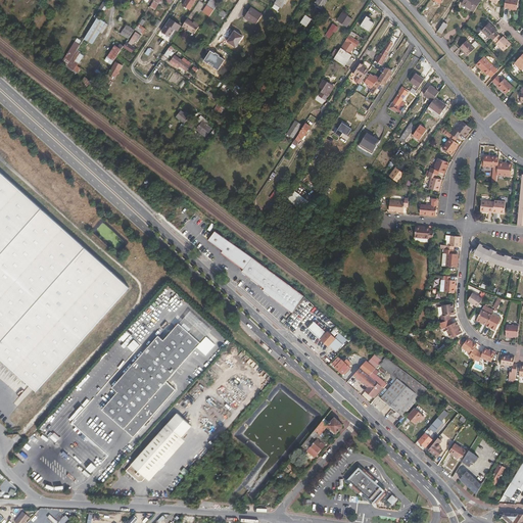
[(159,0),(154,0),(154,1),(153,1),(150,6),(154,9),(159,0)]
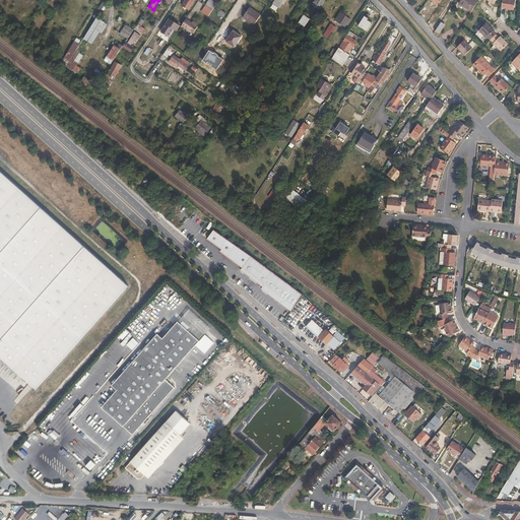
[(184,0),(181,5),(187,9),(193,0),(184,0)]
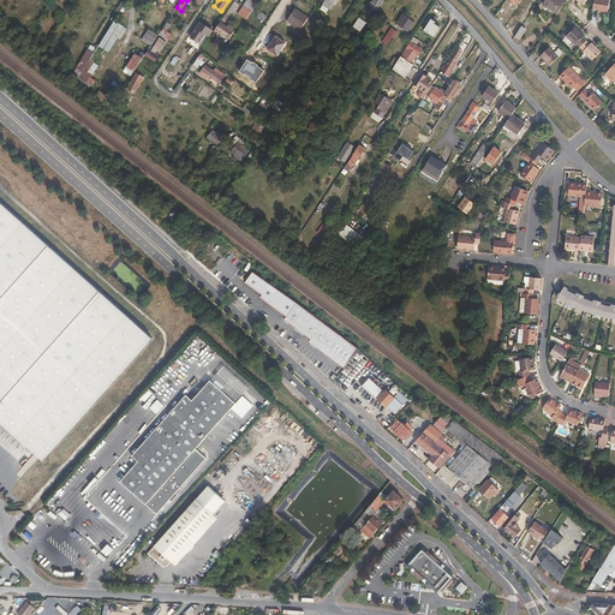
[(246,0),(243,7),(251,12),(255,7),(255,6),(250,3),(251,1),(249,0),(246,0)]
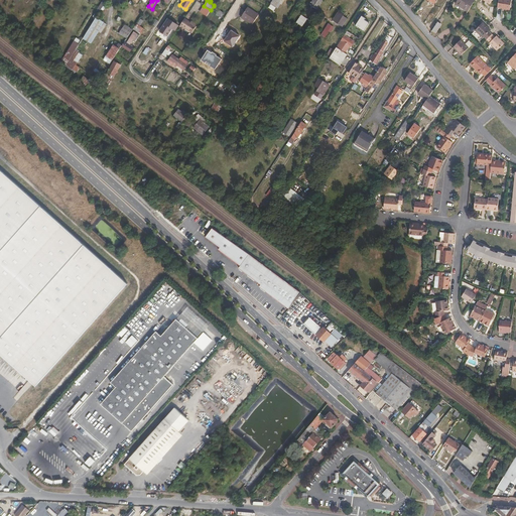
[(323,1),(320,0),(311,0),(309,5),(316,9),(323,1)]
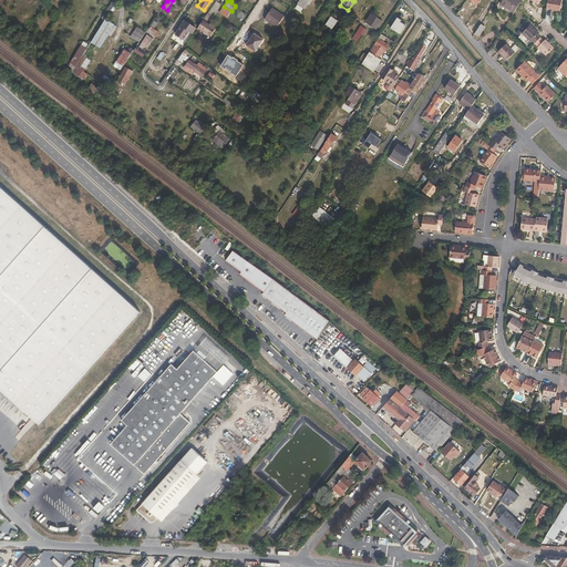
[(521,0),(519,0),(502,0),(500,4),(513,13),(517,7),(521,0)]
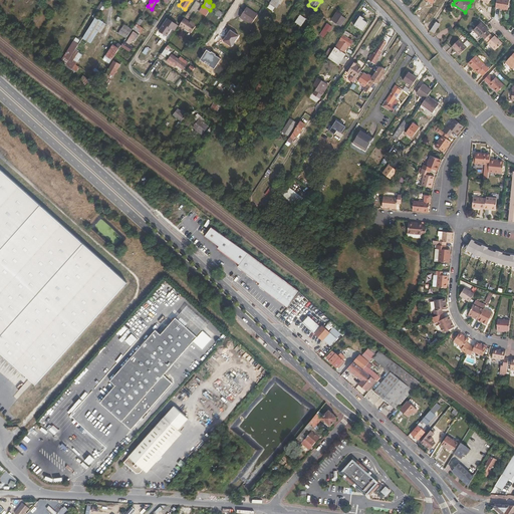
[(509,1),(505,0),(495,0),(495,8),(507,9),(509,1)]
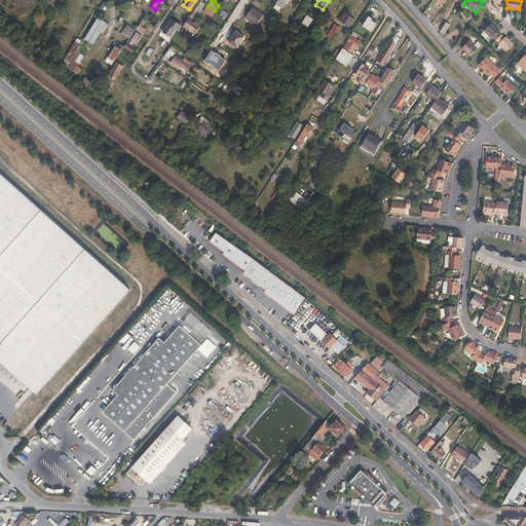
[(214,12),(215,10),(208,6),(203,12),(208,14),(208,13),(211,15),(214,12)]
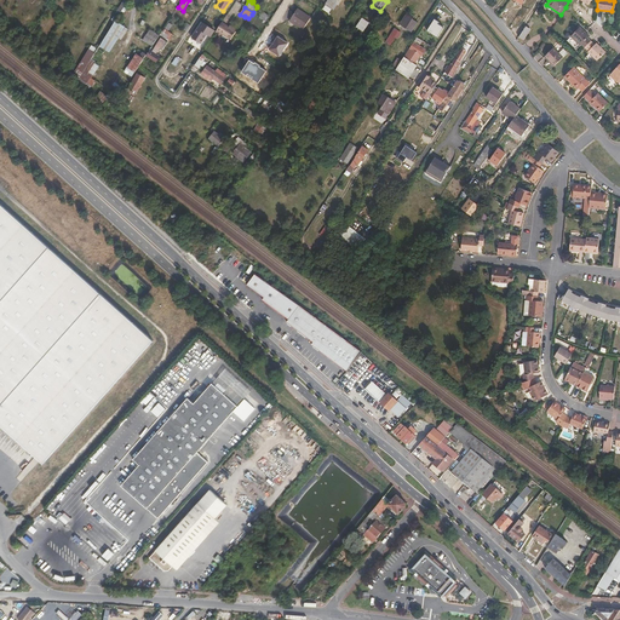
[(310,18),(297,10),(288,21),(303,30),(310,18)]
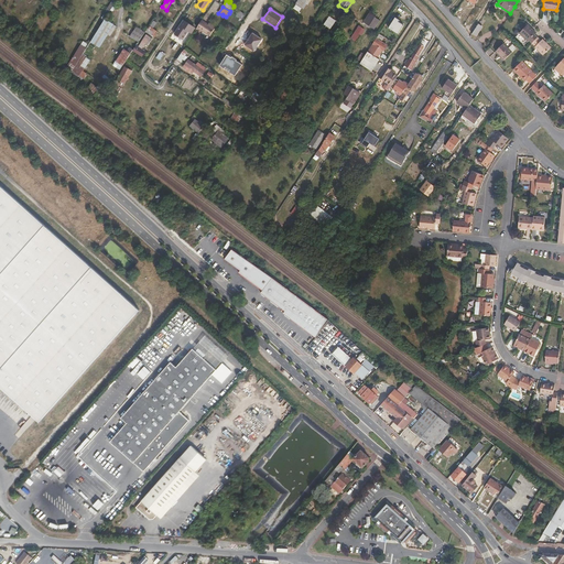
[(379,20),(370,14),(365,23),(373,28),(379,20)]
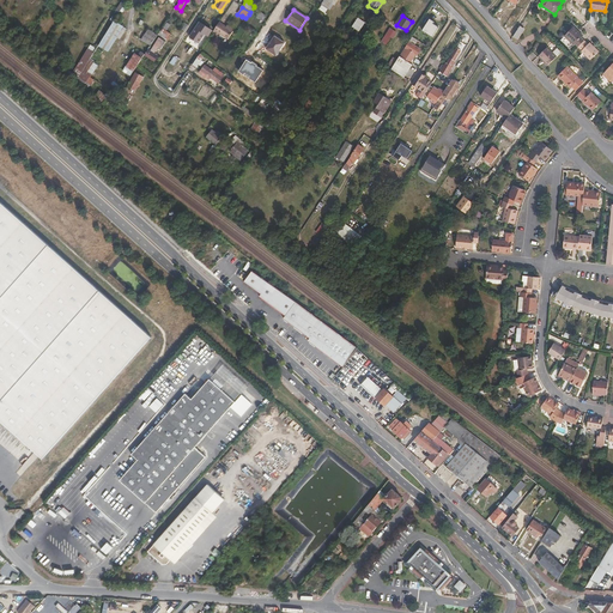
[(364,23),(358,18),(350,30),(356,35),(364,23)]
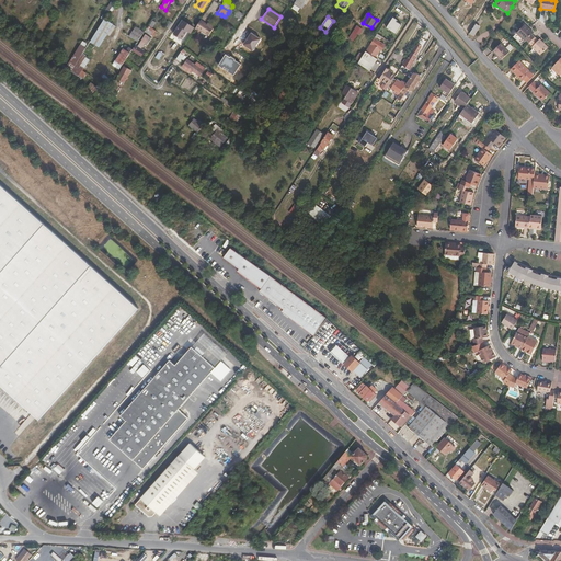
[(398,20),(392,18),(386,27),(396,34),(401,26),(397,23),(398,20)]
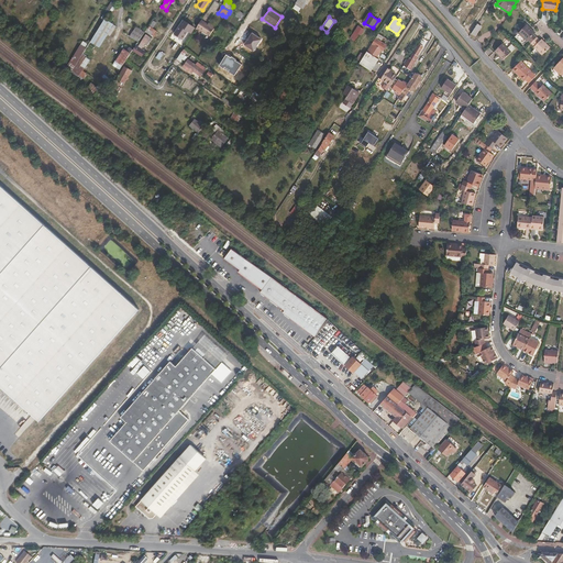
[(112,24),(105,19),(90,41),(99,46),(112,24)]
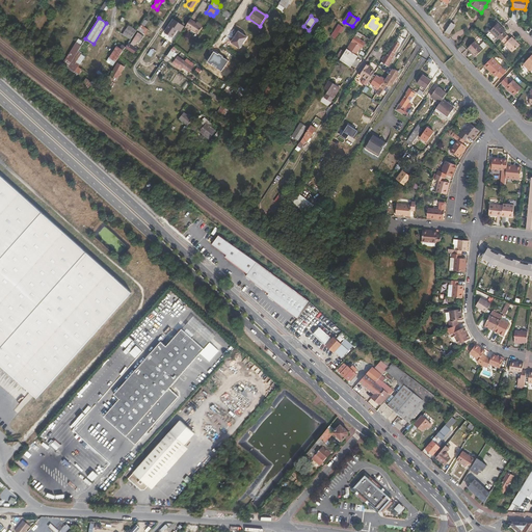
[(183,25),(174,19),(164,32),(173,37),(178,30),(181,32),(183,27),(182,27),(183,25)]
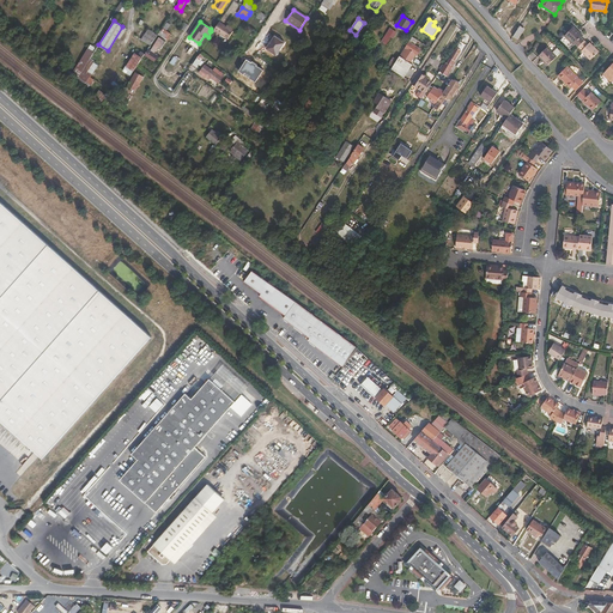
[(232,31),(219,22),(213,30),(228,40),(232,31)]
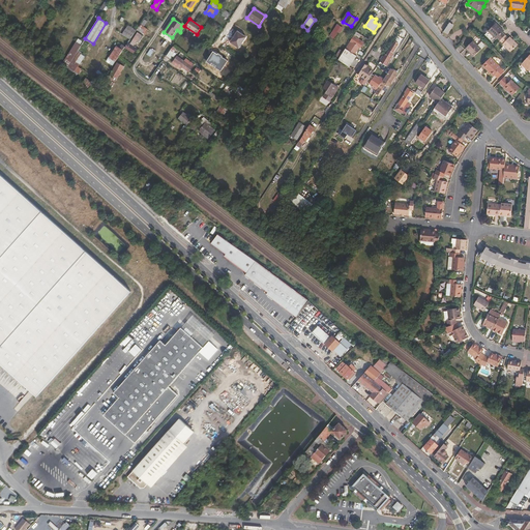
[(452,25),(449,23),(443,32),(446,34),(452,25)]
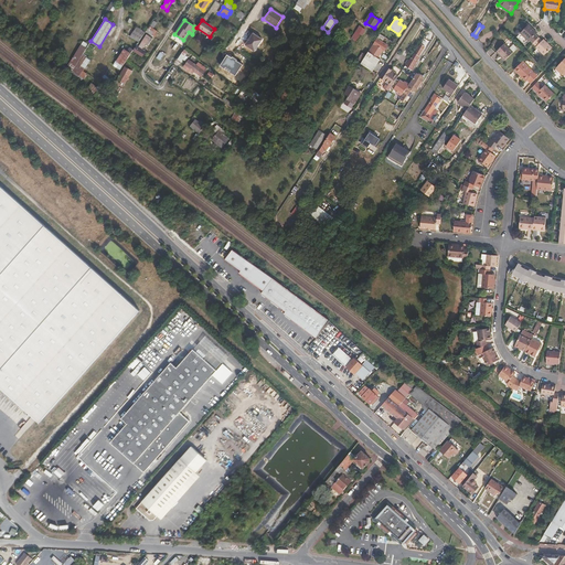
[(530,40),(532,43),(537,36),(535,34),(536,32),(528,24),(520,32),(529,41),(530,40)]
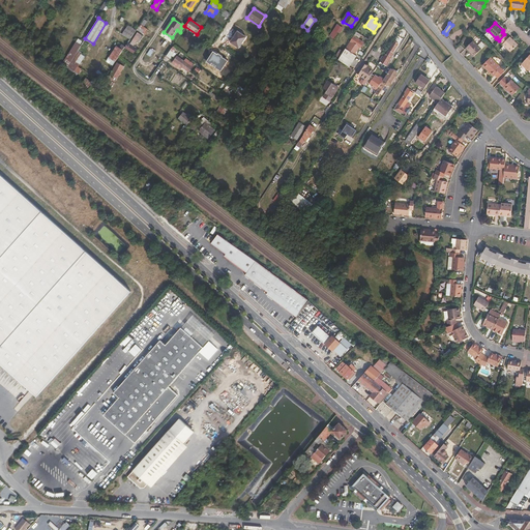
[(335,40),(344,28),(337,24),(329,36),(335,40)]
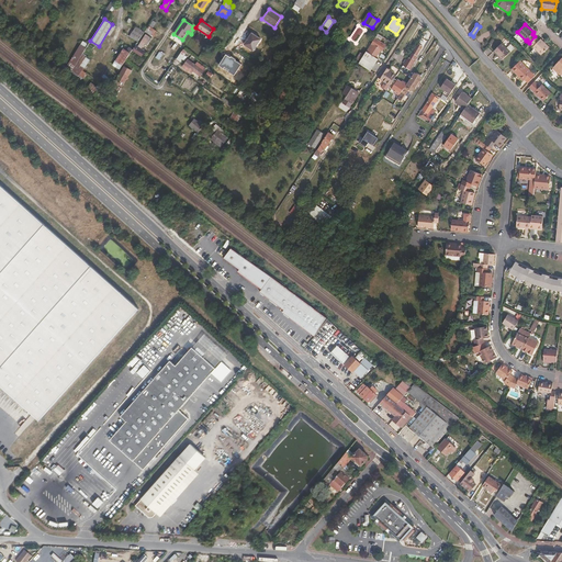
[(136,26),(130,37),(137,42),(145,32),(136,26)]
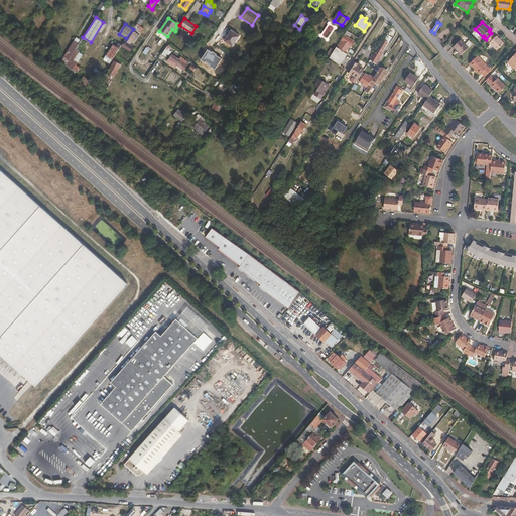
[(136,24),(133,30),(142,34),(145,28),(136,24)]
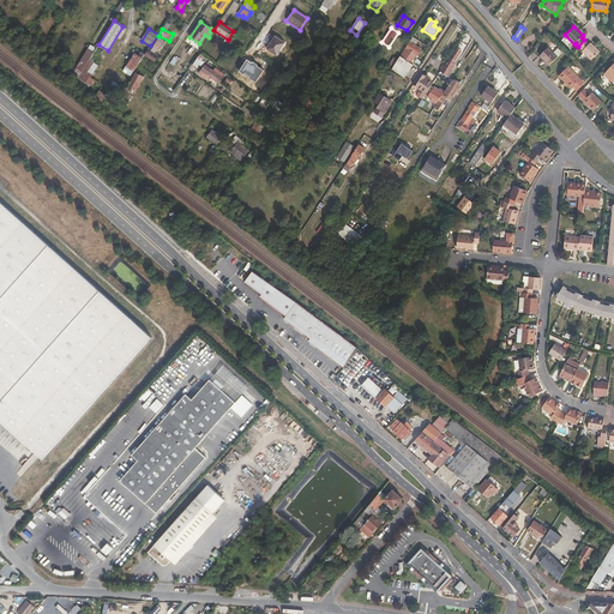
[(286,43),(275,36),(266,49),(277,55),(286,43)]
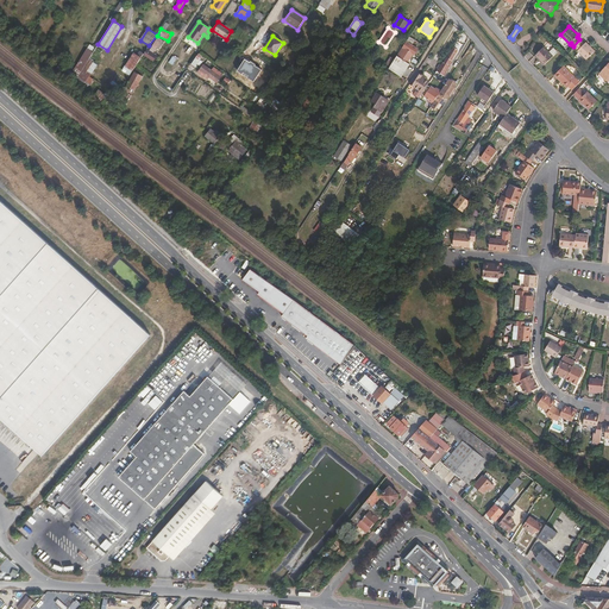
[(144,54),(143,56),(154,62),(158,56),(154,54),(157,48),(159,50),(165,42),(157,37),(149,50),(148,49),(144,54)]
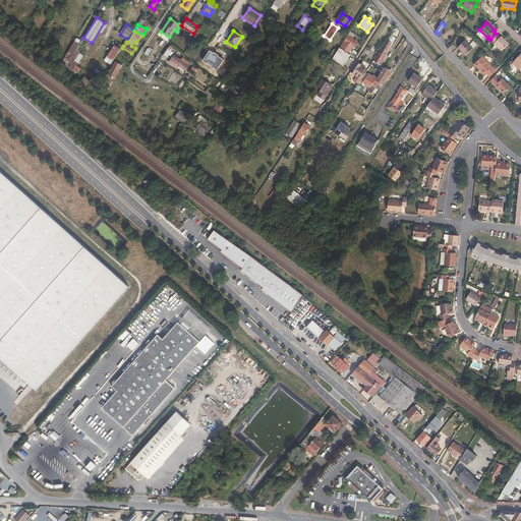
[(354,34),(350,32),(344,41),(345,42),(340,49),(347,54),(352,47),(353,47),(356,42),(351,39),(354,34)]
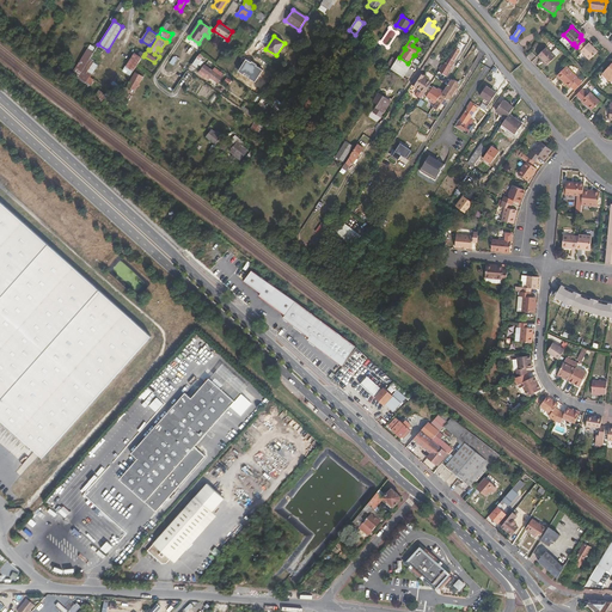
[(582,40),(576,47),(580,50),(579,51),(588,60),(597,51),(588,42),(586,44),(582,40)]
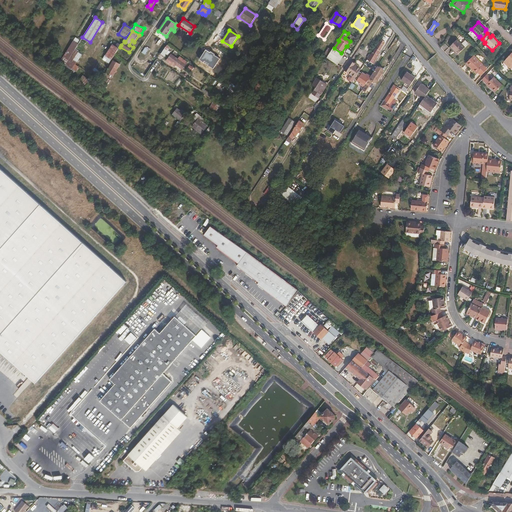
[(66,52),(71,55),(74,49),(80,41),(76,38),(66,52)]
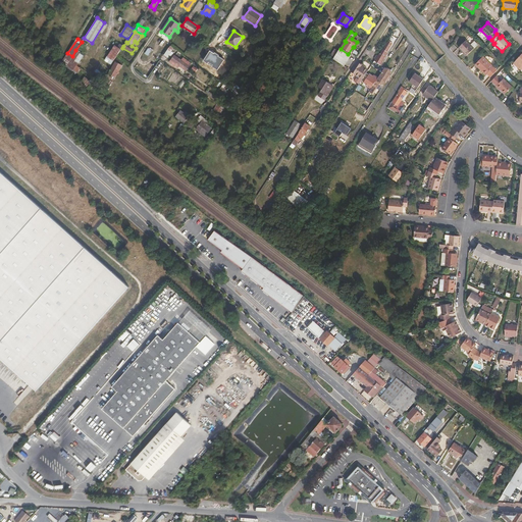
[(467,49),(470,51),(473,48),(465,40),(458,47),(464,53),(467,49)]
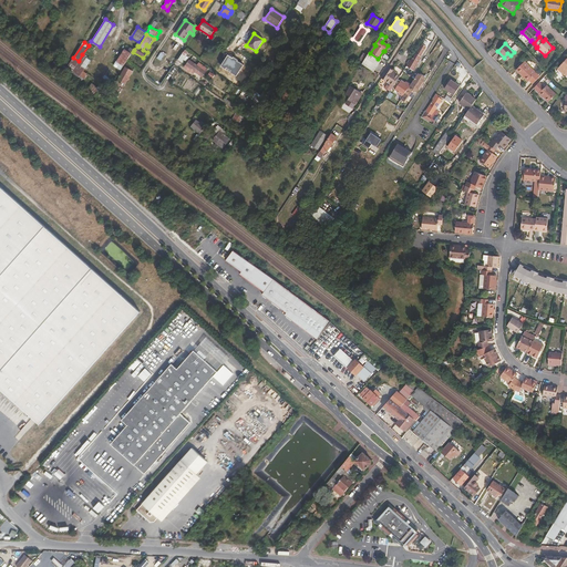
[(426,48),(422,44),(413,59),(411,58),(406,66),(413,71),(422,58),(420,57),(426,48)]
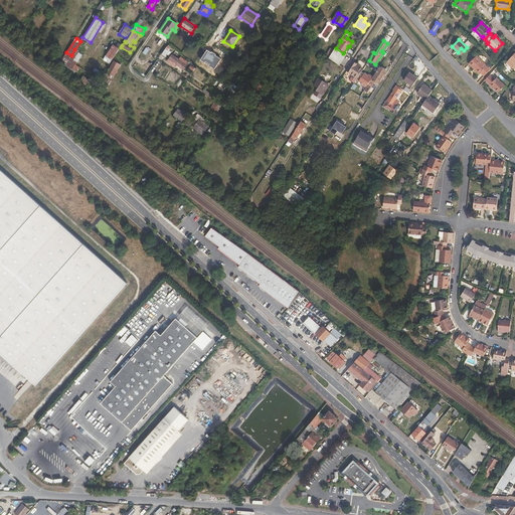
[(113,44),(103,59),(110,64),(121,47),(122,45),(118,43),(116,46),(113,44)]
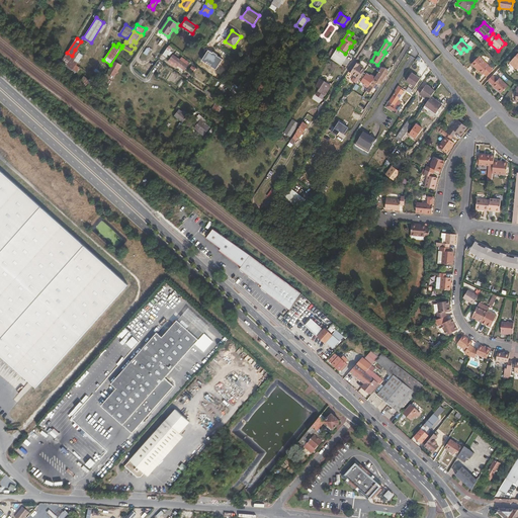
[(338,49),(337,48),(330,59),(340,66),(347,55),(345,54),(338,49)]
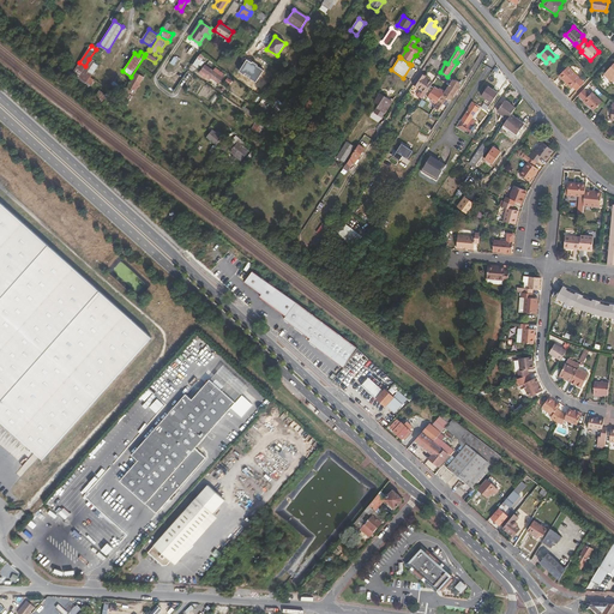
[(97,65),(89,59),(85,66),(77,78),(74,82),(83,88),(86,91),(95,80),(90,77),(97,65)]
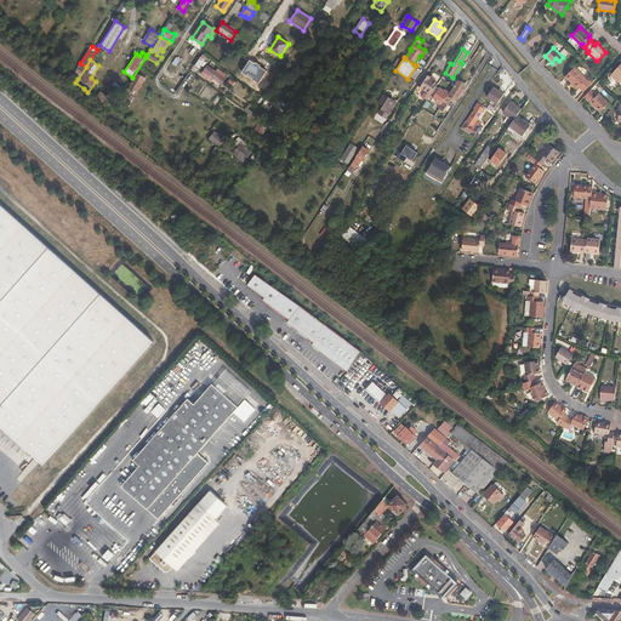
[(254,64),(249,61),(241,73),(260,84),(267,73),(260,68),(261,66),(255,62),(254,64)]
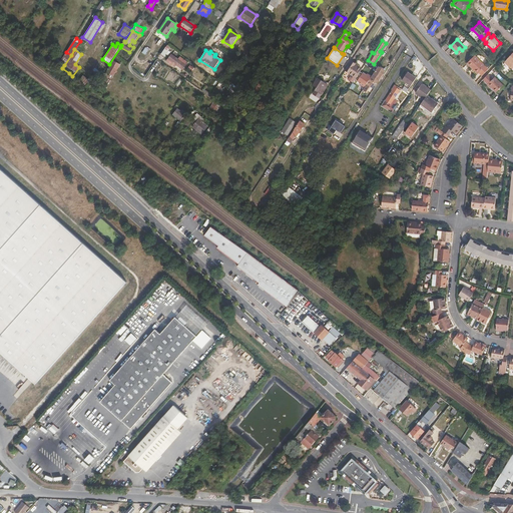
[(512,52),(503,62),(508,68),(510,65),(512,67),(512,52)]
